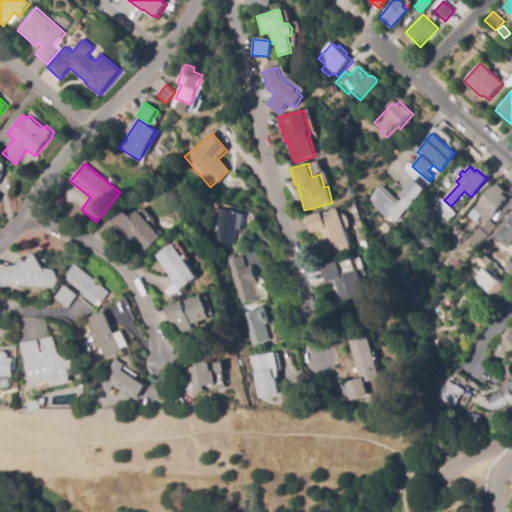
[(391,223),(367,201),(381,185),(399,201),(400,200),(402,202),(405,199),(401,195),(416,179),(427,190),(409,209),(408,209),(396,222),(394,220),(391,223)]
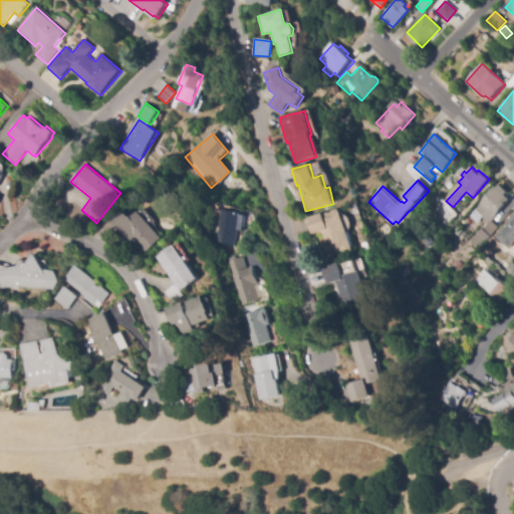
[(478,250),(470,243),(483,228),(484,228),(489,223),(482,217),(481,219),(482,220),(478,224),(470,217),(480,206),(479,205),(496,186),(498,188),(500,185),(508,193),(506,196),(511,200),(491,221),(498,227),(478,250)]
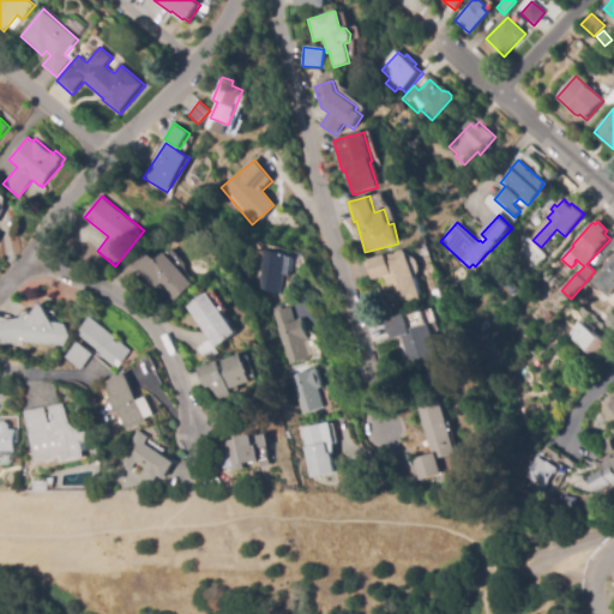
[(170,302),(157,287),(154,289),(131,262),(145,248),(155,260),(163,253),(191,286),(170,302)]
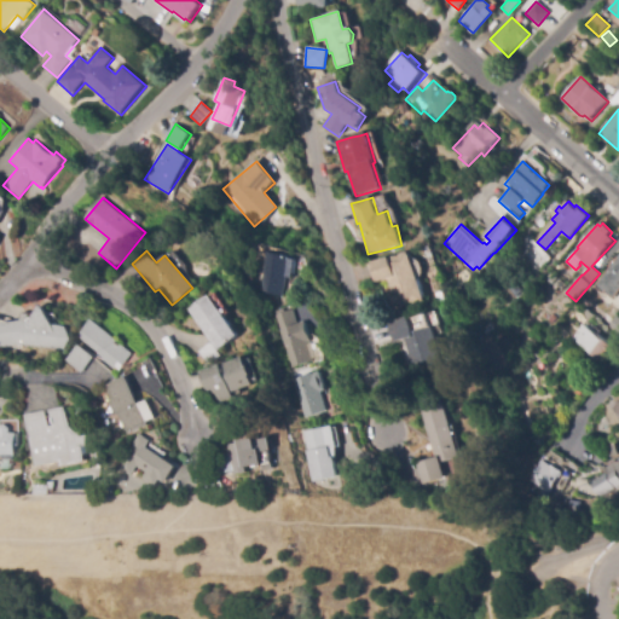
[(281,298),(258,290),(259,284),(252,282),(253,275),(260,276),(266,252),(295,260),(290,278),(285,277),(281,298)]
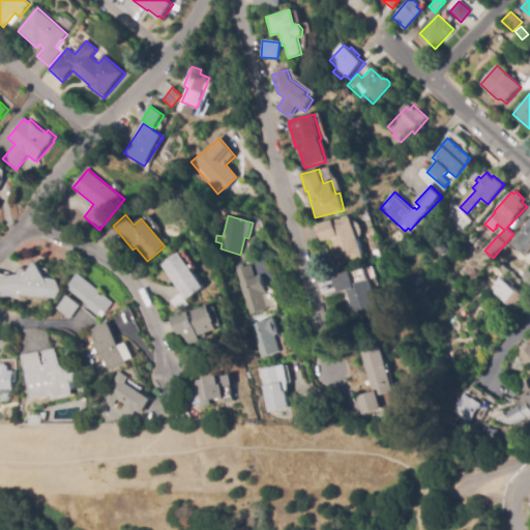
[(335,265),(327,239),(319,242),(315,226),(332,221),(332,222),(349,216),(361,258),(335,265)]
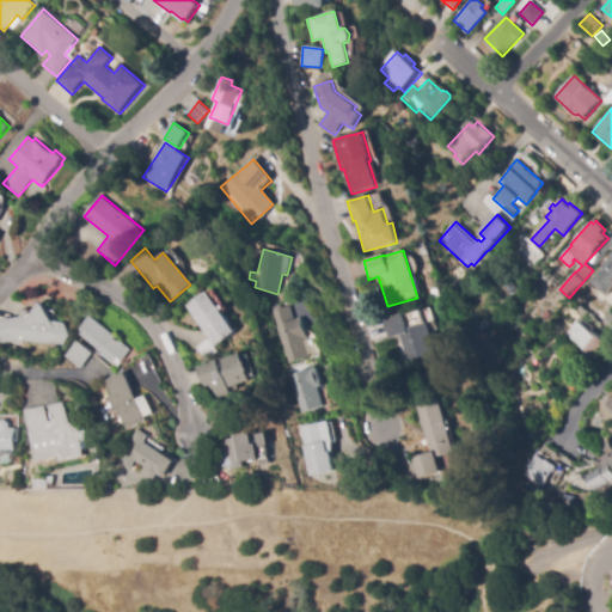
[(611,287),(607,283),(605,286),(601,282),(605,277),(599,271),(605,264),(604,263),(610,257),(611,257),(611,256),(611,287)]
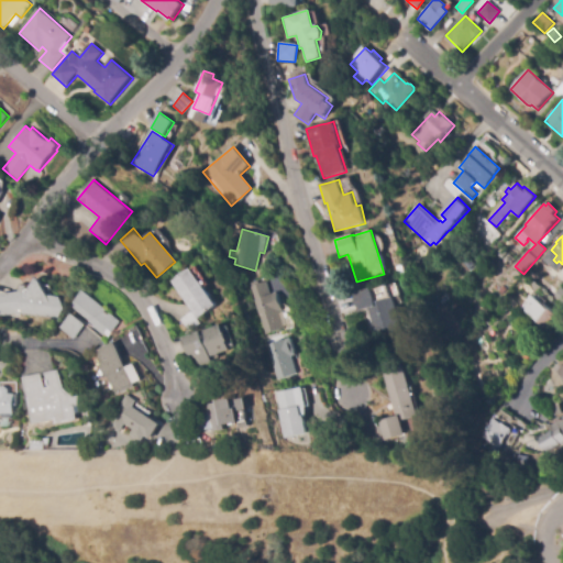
[(501,258),(497,254),(501,249),(507,253),(501,258)]
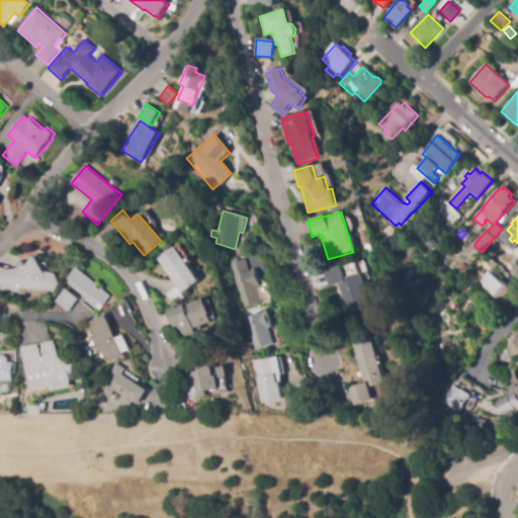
[(506,241),(502,237),(503,237),(499,233),(503,230),(506,233),(504,235),(508,238),(506,241)]
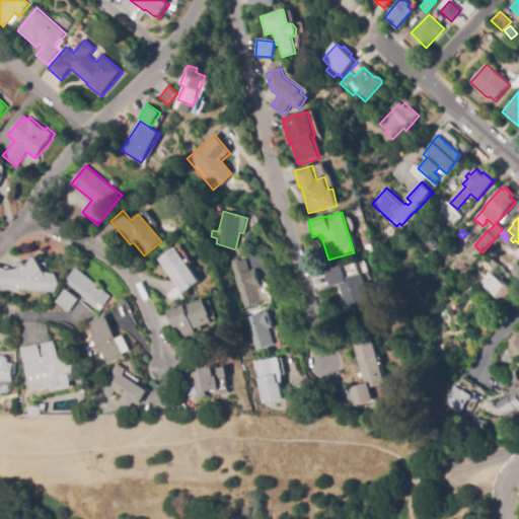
[(173,306),(165,295),(176,288),(158,261),(176,248),(199,282),(180,294),(184,299),(173,306)]
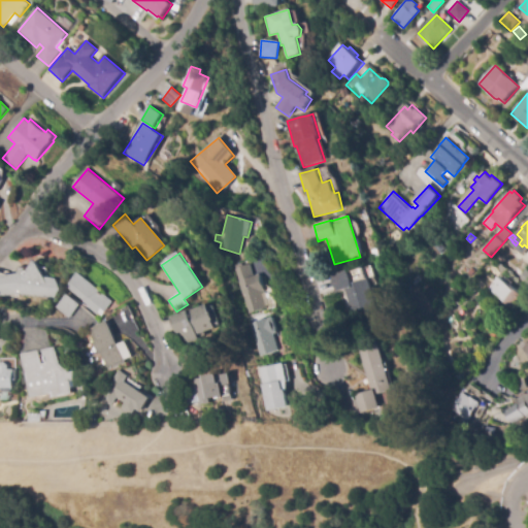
[(53,299),(20,294),(0,297),(0,278),(1,276),(19,274),(21,271),(28,272),(30,271),(38,260),(44,277),(57,278),(61,290),(53,299)]
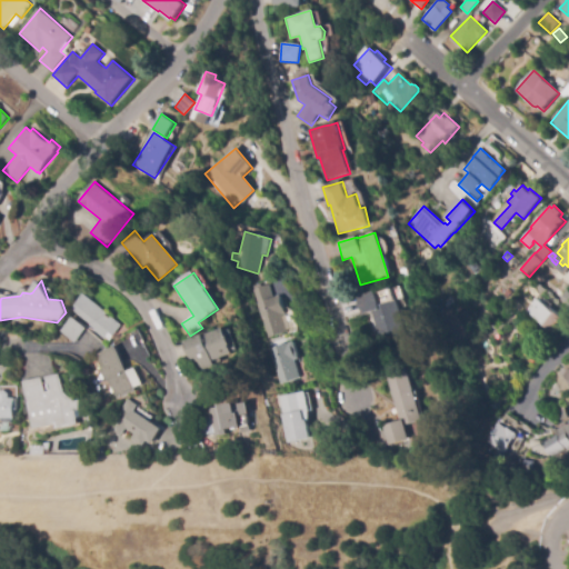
[(555,297),(545,288),(548,283),(558,292),(555,297)]
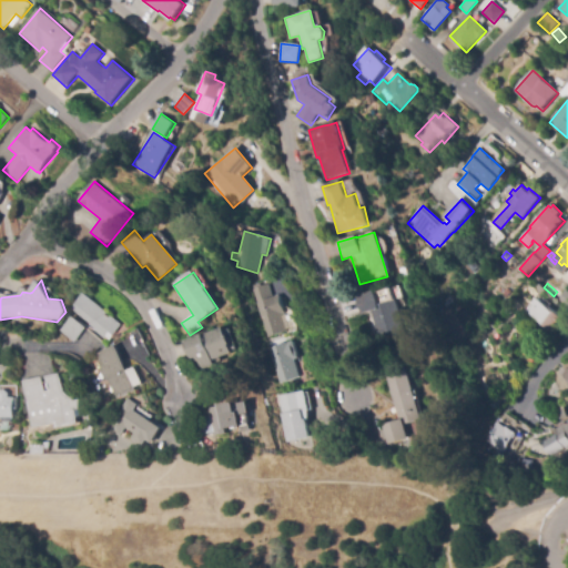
[(264,340),(250,290),(252,290),(251,286),(257,284),(259,287),(267,284),(272,297),(280,295),(284,314),(281,315),(285,333),(264,340)]
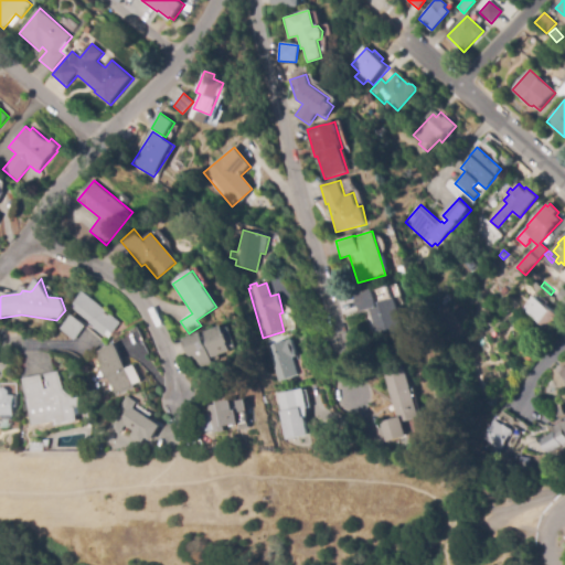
[(373,338),(370,324),(371,324),(366,310),(359,312),(353,295),(371,290),(371,291),(387,287),(391,299),(393,298),(402,329),(373,338)]
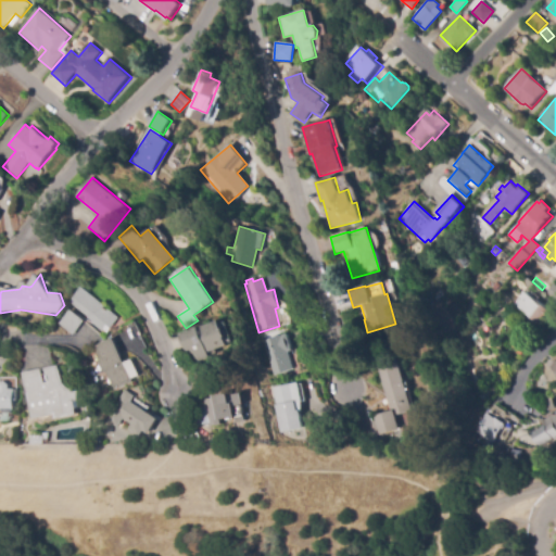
[(555,304),(545,294),(554,283),(555,285),(555,304)]
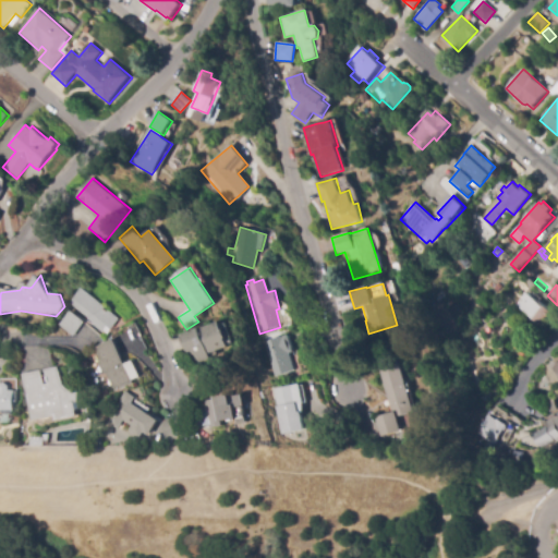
[(106,337),(91,324),(92,323),(86,318),(87,318),(70,303),(83,288),(120,319),(106,337)]
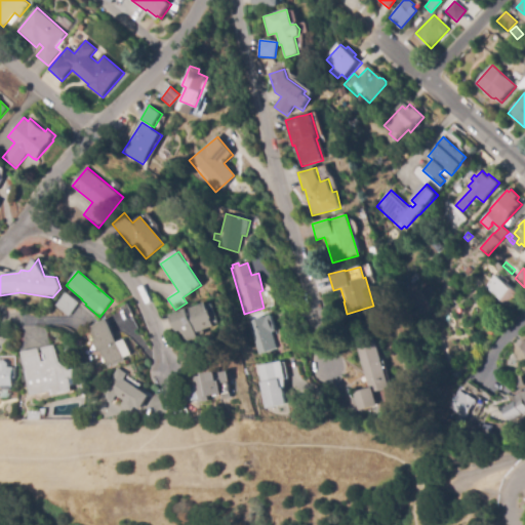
[(510,308),(501,300),(502,300),(487,287),(496,277),(512,290),(513,288),(519,294),(511,304),(512,305),(510,308)]
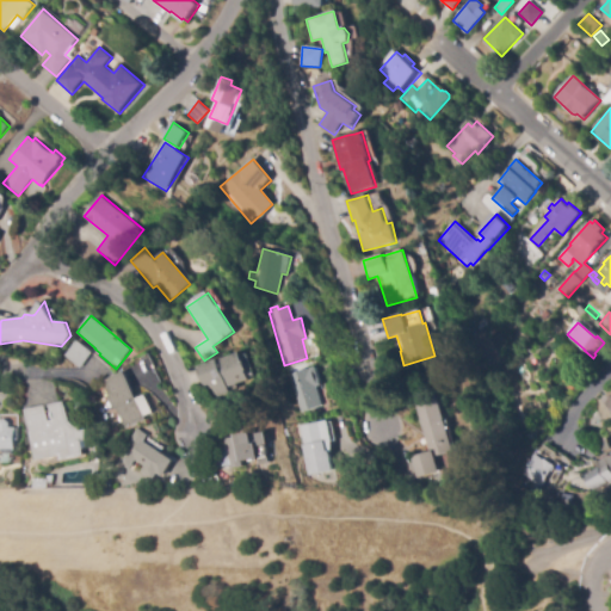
[(80,369),(65,356),(78,340),(92,353),(80,369)]
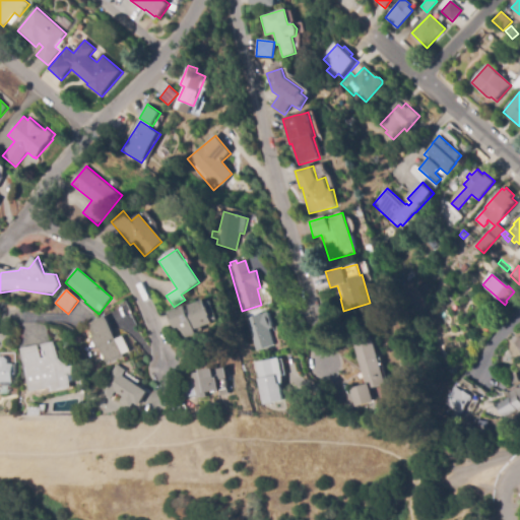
[(183,339),(179,327),(174,329),(168,313),(204,301),(207,308),(208,308),(211,316),(209,316),(212,324),(193,330),(195,335),(183,339)]
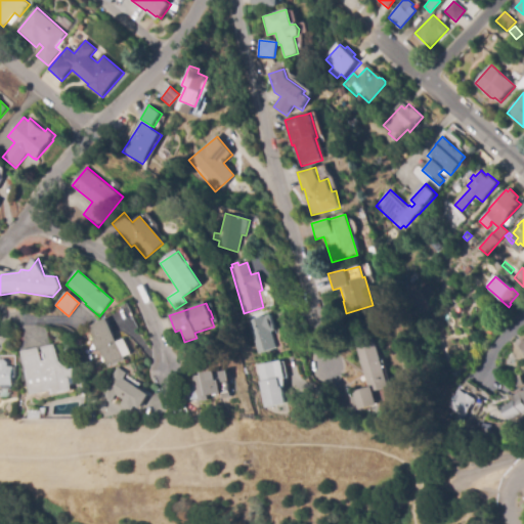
[(252,342),(246,322),(269,314),(274,331),(271,332),(274,342),(276,348),(256,355),(252,342)]
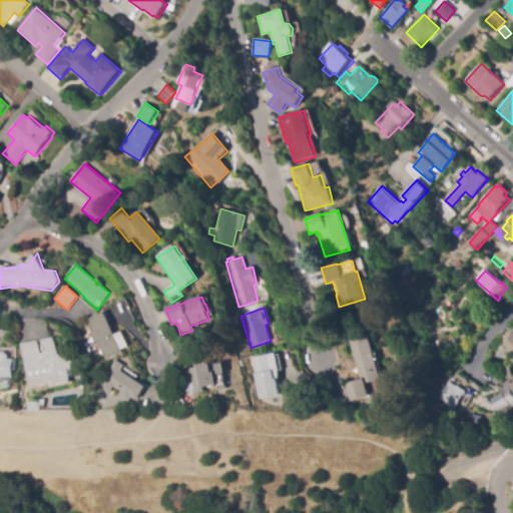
[(91,336),(89,333),(92,332),(87,320),(104,312),(115,335),(122,332),(123,336),(128,347),(122,350),(123,352),(105,360),(97,344),(95,345),(91,336)]
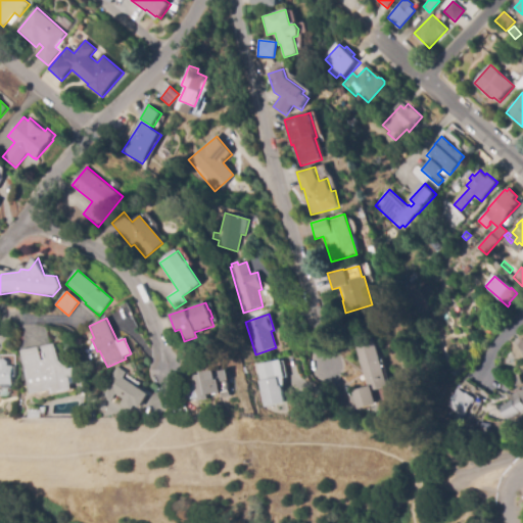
[(368,340),(375,338),(375,340),(388,387),(373,391),(376,405),(357,410),(351,391),(367,387),(354,344),(368,340)]
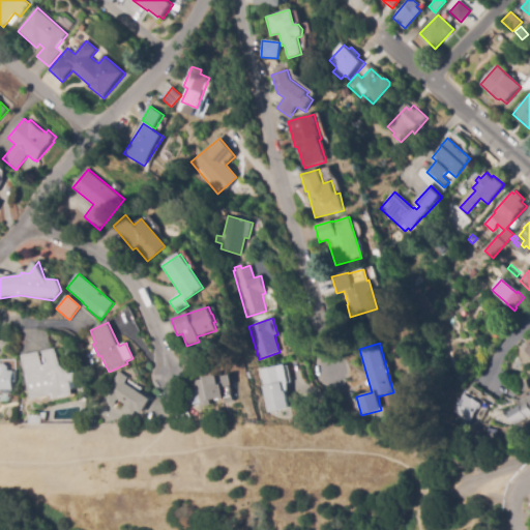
[(53,401),(52,395),(31,401),(22,356),(56,349),(59,366),(63,371),(74,369),(77,382),(79,389),(71,390),(74,395),(53,401)]
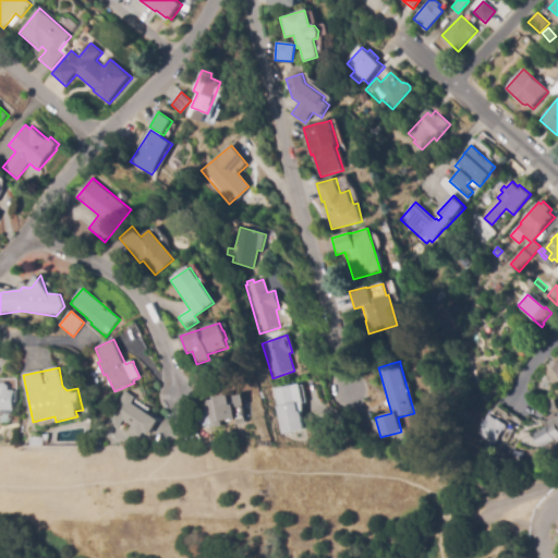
[(11,415),(5,415),(2,412),(0,412),(0,387),(2,384),(7,384),(10,386),(9,391),(17,391),(17,403),(14,403),(14,411),(11,415)]
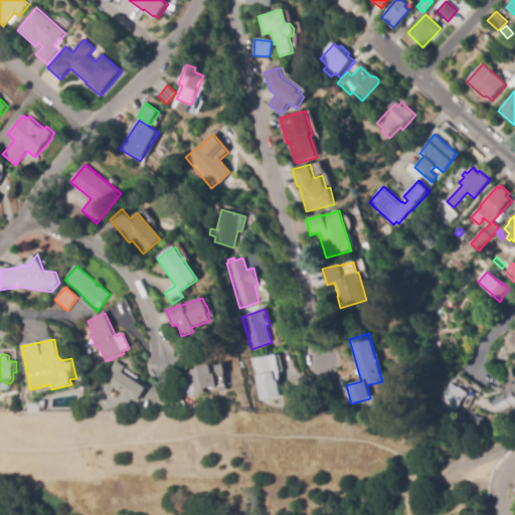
[(260,400),(252,359),(278,355),(281,372),(280,381),(279,382),(281,397),(260,400)]
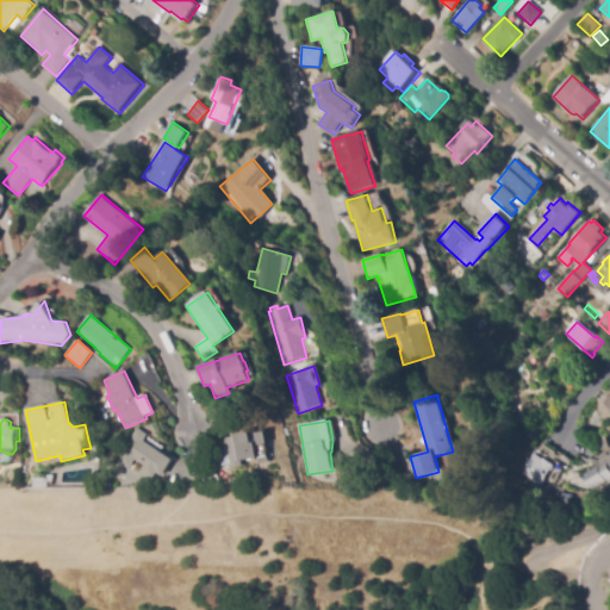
[(155,479),(142,471),(145,466),(135,460),(130,468),(118,461),(138,429),(148,435),(144,442),(174,460),(165,477),(159,473),(155,479)]
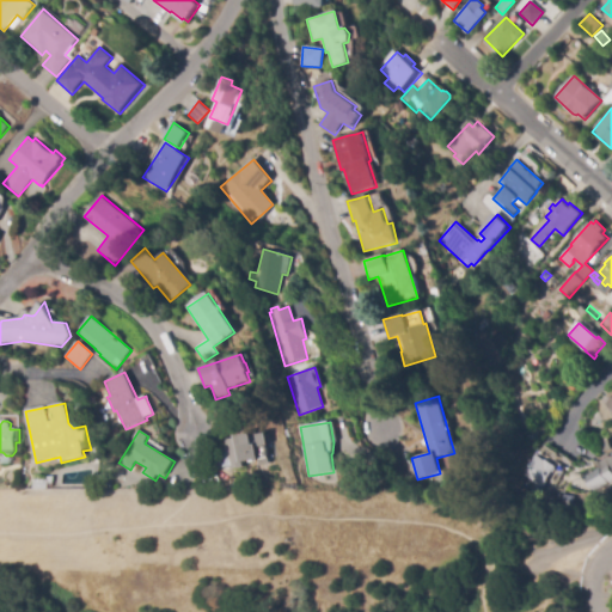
[(234,470),(233,466),(221,469),(218,452),(228,450),(227,441),(239,438),(239,436),(254,433),(254,435),(267,433),(269,446),(268,446),(271,464),(259,466),(258,460),(245,463),(246,467),(234,470)]
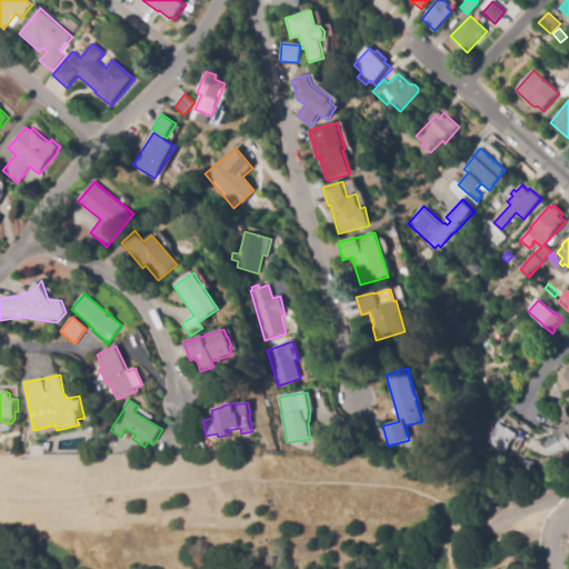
[(562,420),(559,411),(566,410),(568,418),(562,420)]
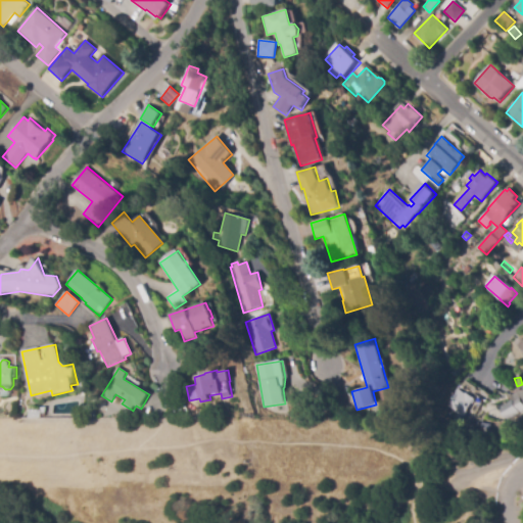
[(462,418),(445,407),(457,389),(465,394),(466,393),(475,399),(462,418)]
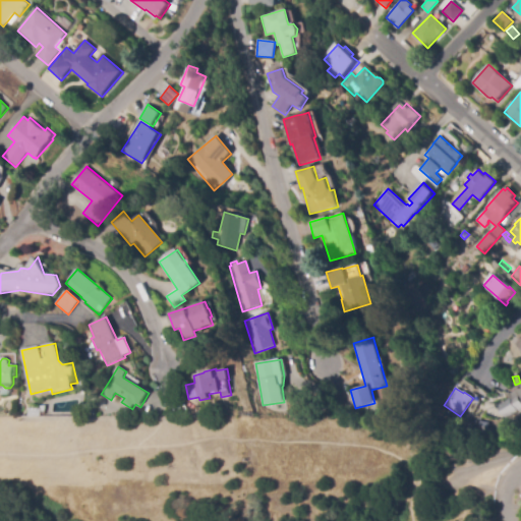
[(520,409),(504,419),(497,406),(509,400),(506,394),(510,392),(511,394),(520,389),(520,409)]
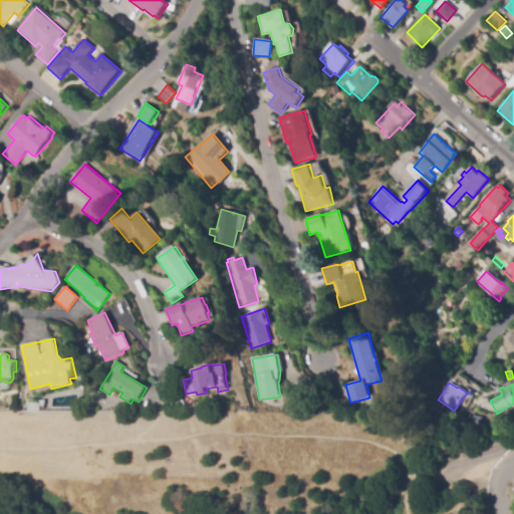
[(45,411),(29,411),(29,403),(40,404),(40,406),(45,406),(45,411)]
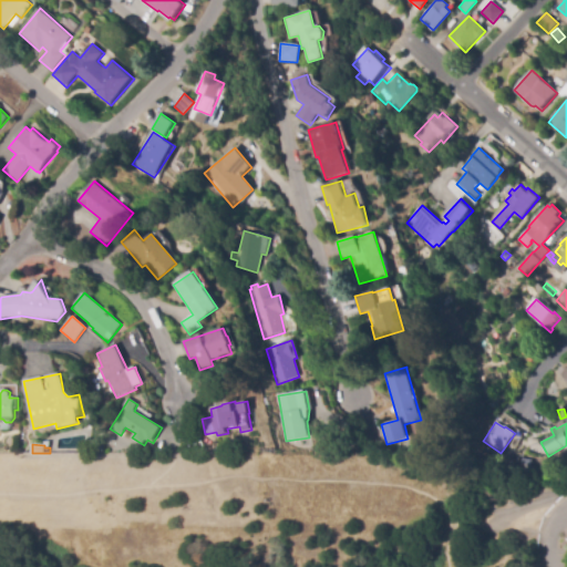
[(496,461),(488,456),(493,450),(501,454),(496,461)]
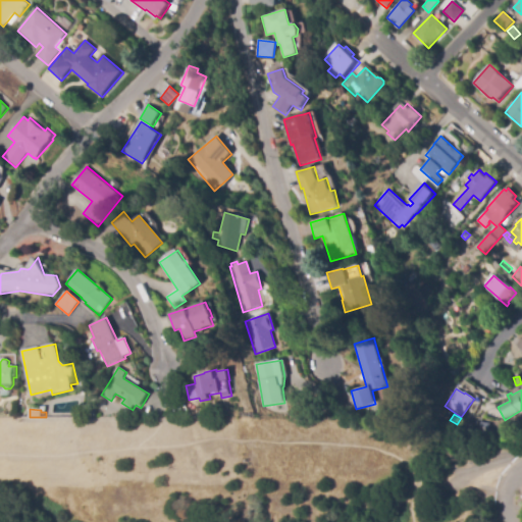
[(489,433),(479,429),(482,420),(492,424),(489,433)]
